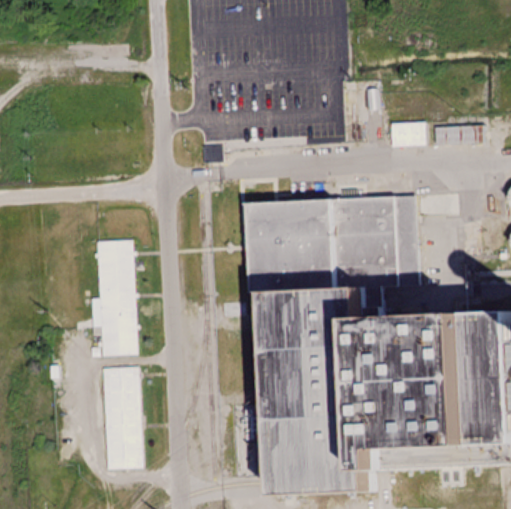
[(390,146),(425,146),(425,122),(390,122),(390,146)]
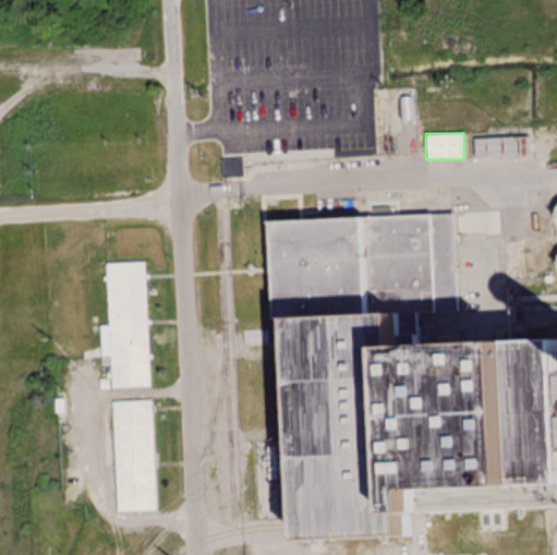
[(473,155),(528,155),(528,136),(473,136),(473,155)]
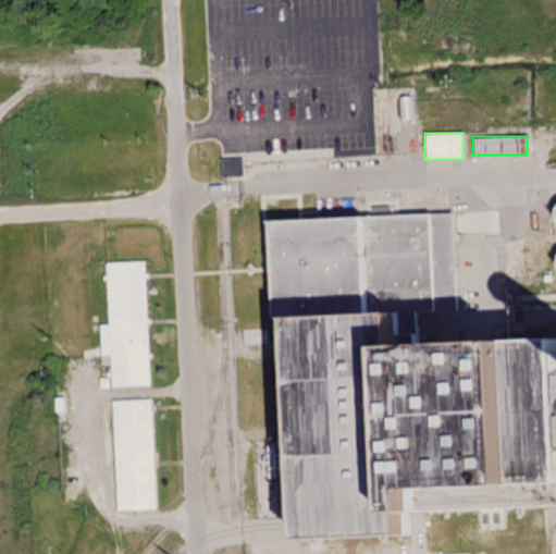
[(273,545),(411,538),(410,516),(555,507),(555,340),(421,348),(419,312),(456,310),(451,211),(262,221),(268,321),(261,321),(273,545)]
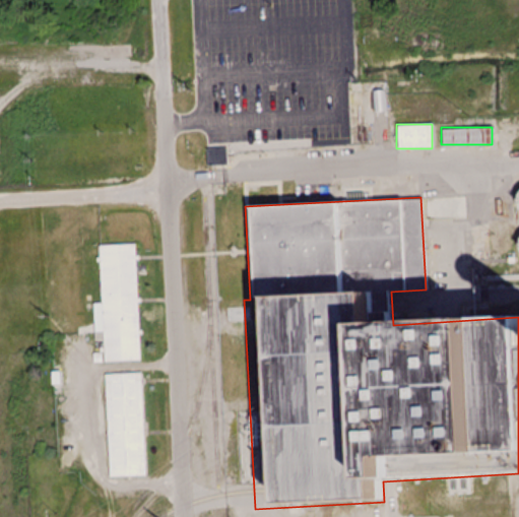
[(99,243),(103,360),(139,359),(136,242),(99,243)]
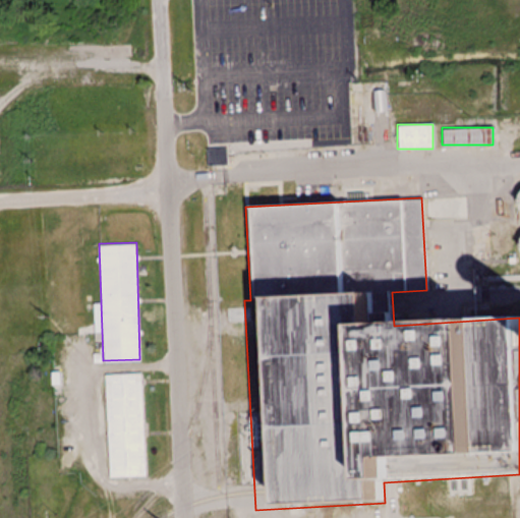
[(142,371),(106,371),(108,476),(146,475),(142,371)]
